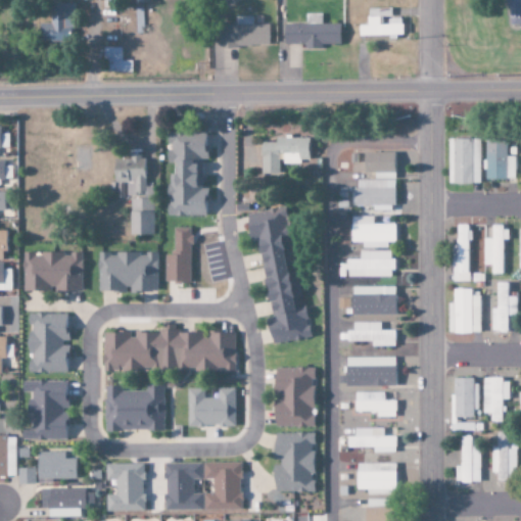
[(42,41),(73,40),(73,28),(77,28),(76,2),(52,3),(53,21),(42,21),(42,41)]
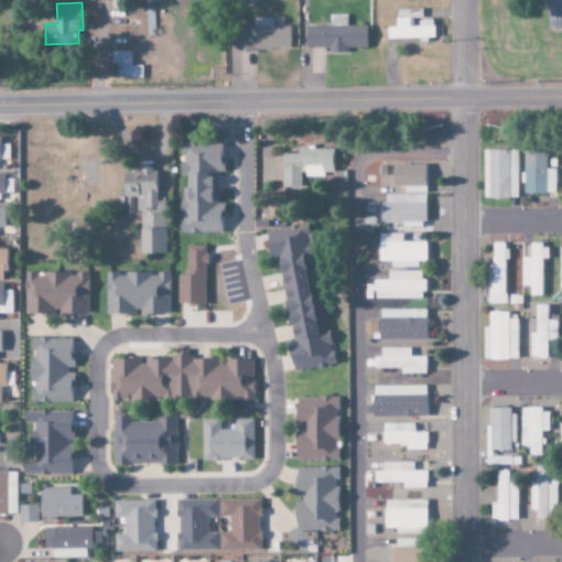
[(368,24),(347,24),(347,14),(331,13),(331,25),(307,24),(307,46),(331,46),(331,52),(348,52),(348,45),(368,46),(368,24)]
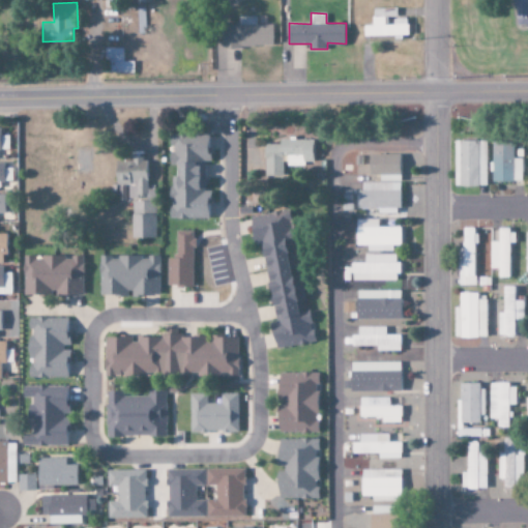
[(275,45),(274,24),(257,24),(257,15),(239,15),(239,23),(222,24),(223,47),(275,45)]
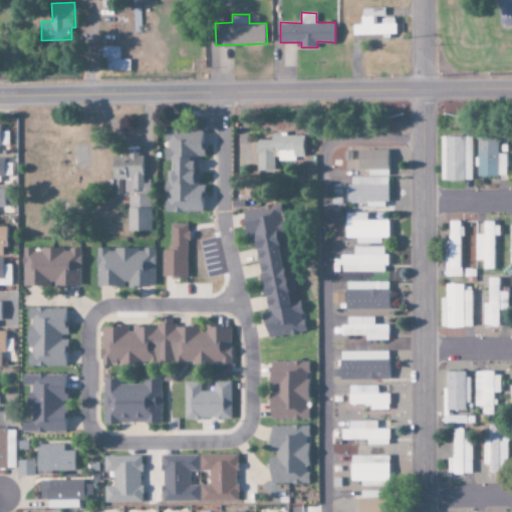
[(120,45),(104,45),(103,69),(131,69),(131,58),(120,58),(120,45)]
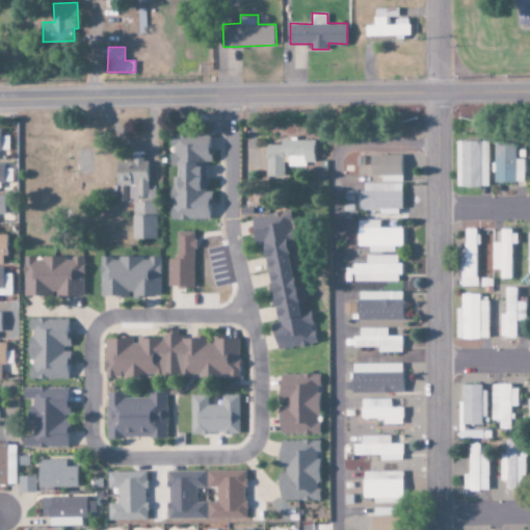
[(210,133),(171,133),(170,165),(180,165),(180,177),(173,177),(171,218),(208,218),(208,161),(210,161),(210,133)]
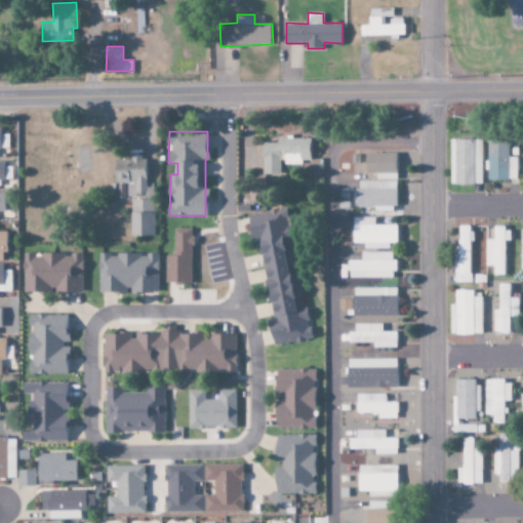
[(312,137),(278,137),(278,142),(264,142),(264,175),(282,175),(282,162),(312,162),(312,137)]
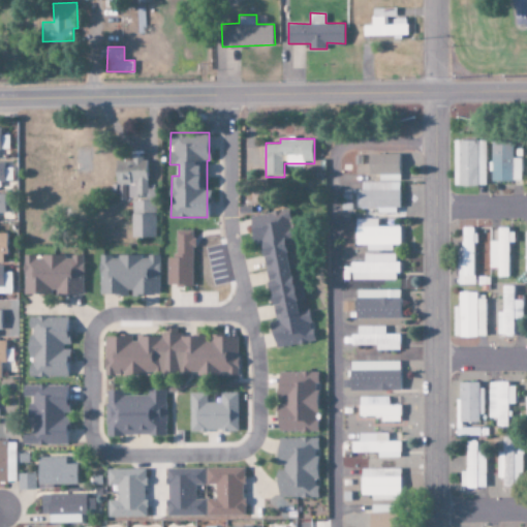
[(456,185),(488,184),(487,138),(455,140),(456,185)]
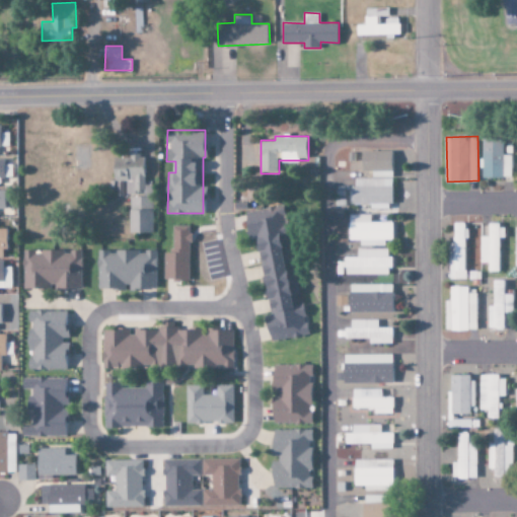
[(484,138),(484,177),(504,177),(504,172),(512,172),(512,154),(503,154),(503,138),(484,138)]
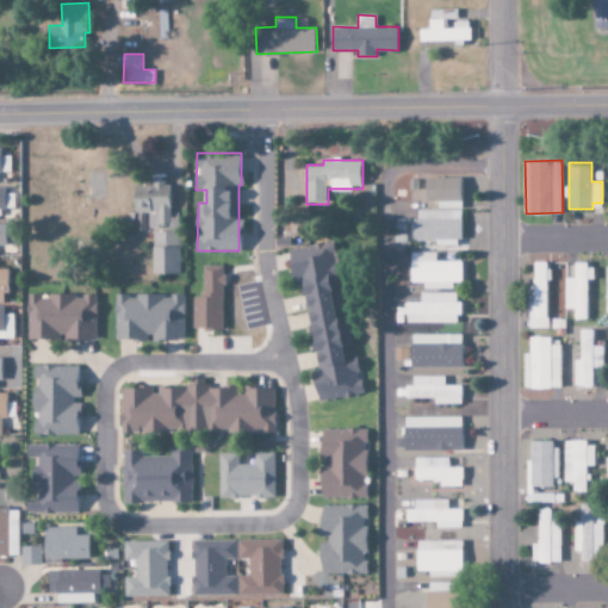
[(88,199),(106,199),(106,168),(87,169),(88,199)]
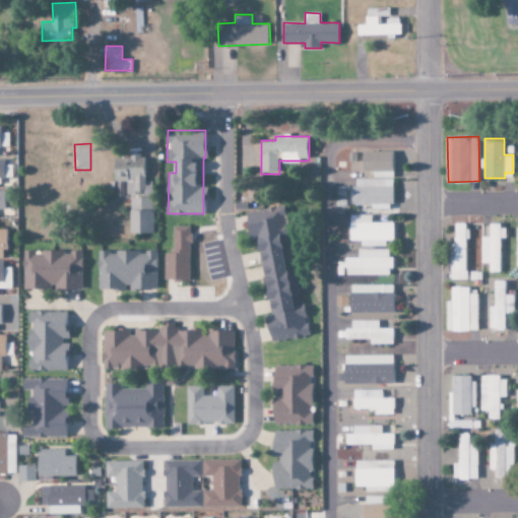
[(394,203),(394,150),(364,150),(364,171),(374,171),(374,178),(353,178),(354,203),(394,203)]
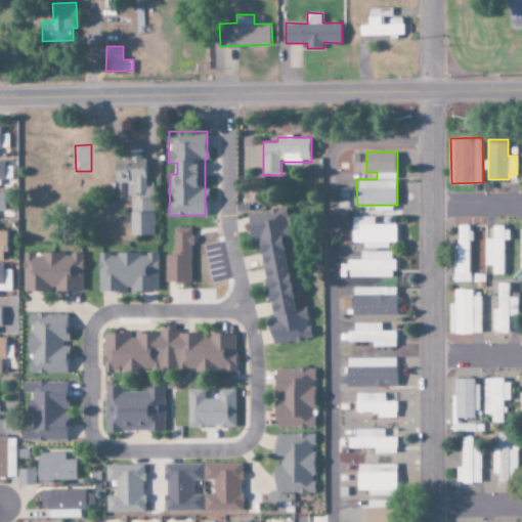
[(132,234),(156,233),(155,186),(146,186),(145,154),(132,154),(132,158),(116,159),(116,182),(129,181),(129,197),(131,197),(132,234)]
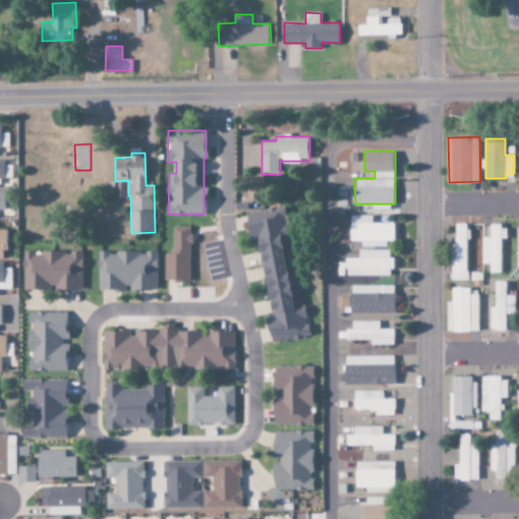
[(246,211),(250,238),(260,237),(271,313),(268,314),(271,341),(309,336),(306,316),(305,304),(298,304),(296,294),(300,294),(297,270),(290,271),(287,246),(292,245),(286,206),(246,211)]
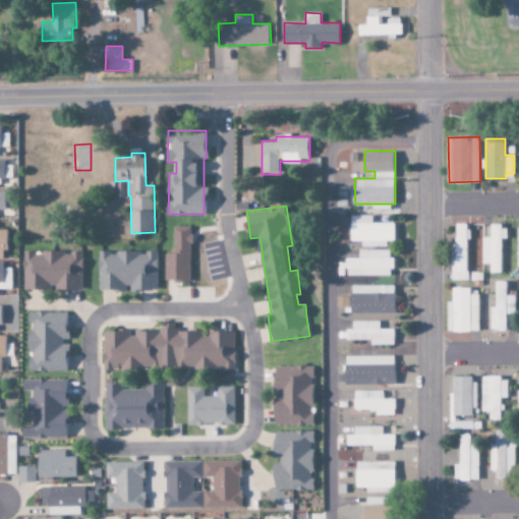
[(395,222),(372,223),(372,214),(351,215),(351,239),(362,239),(362,246),(387,245),(387,239),(396,239),(395,222)]
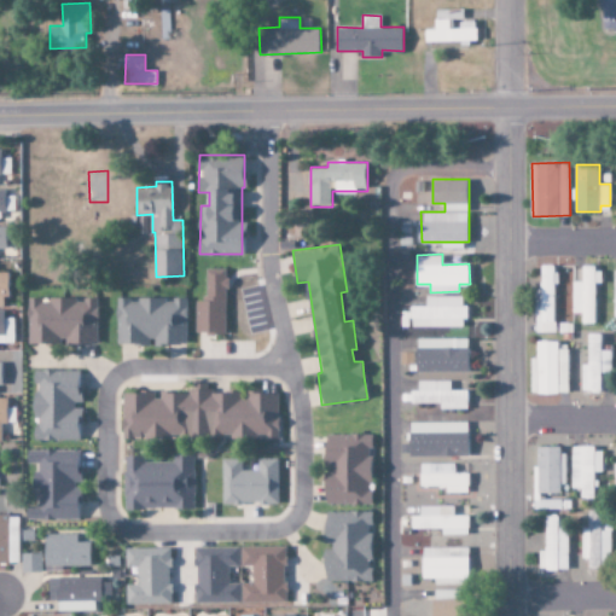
[(556,331),(557,265),(541,265),(541,288),(536,288),(535,331),(556,331)]
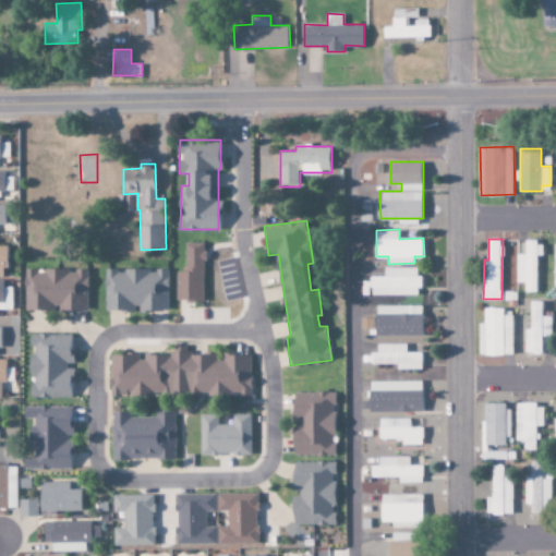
[(517,281),(527,281),(527,291),(539,291),(539,254),(543,254),(544,241),(527,241),(526,253),(518,253),(517,281)]
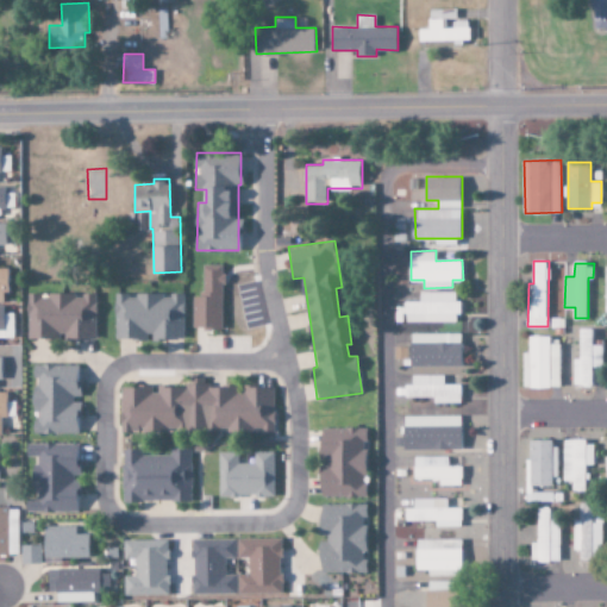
[(406,321),(460,321),(461,300),(456,300),(456,292),(420,291),(420,301),(406,301),(406,321)]
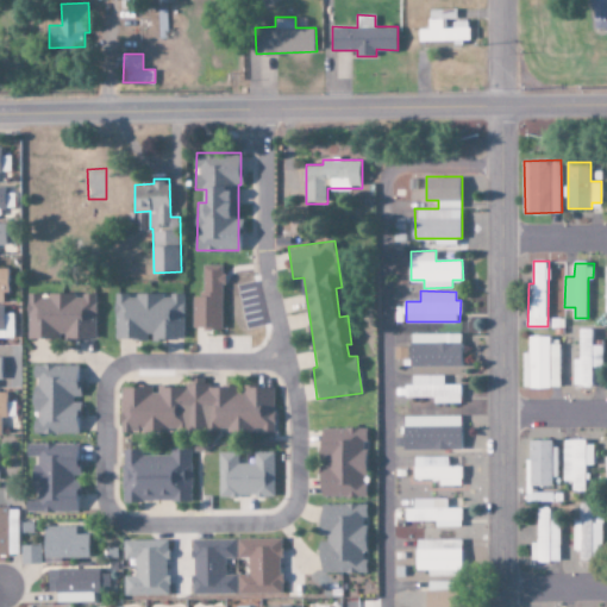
[(98,293),(29,292),(27,337),(97,338),(98,293)]
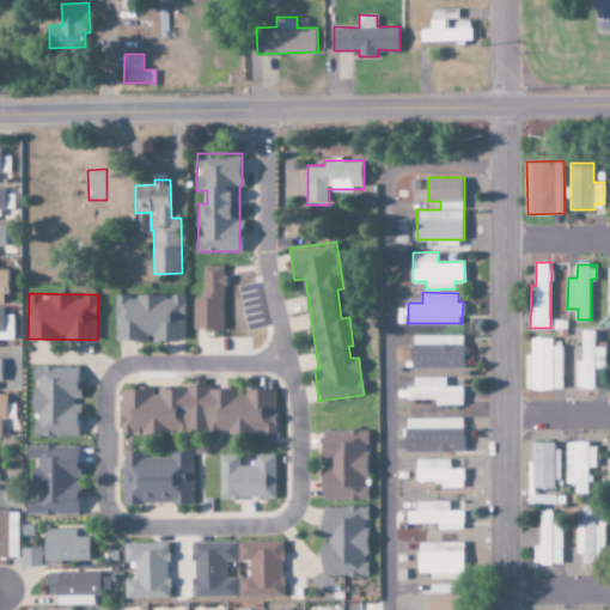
[(116,296),(116,340),(151,340),(185,340),(185,296),(116,296)]
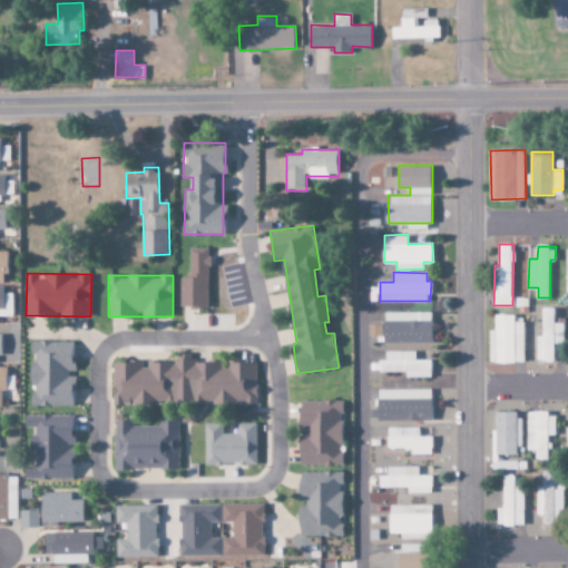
[(182,306),(208,306),(207,276),(180,277),(182,306)]
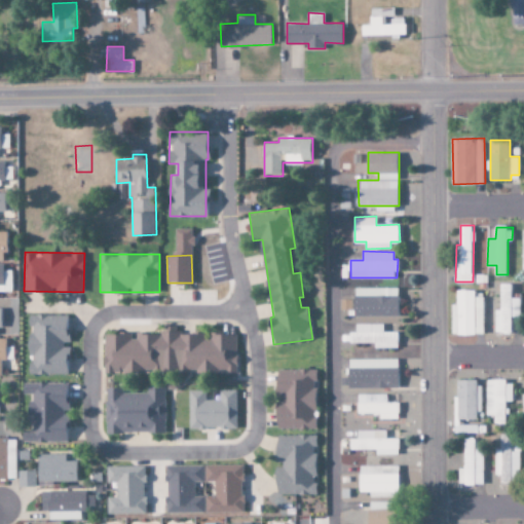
[(496,308),(496,332),(520,332),(520,298),(513,298),(513,283),(501,283),(500,308),(496,308)]
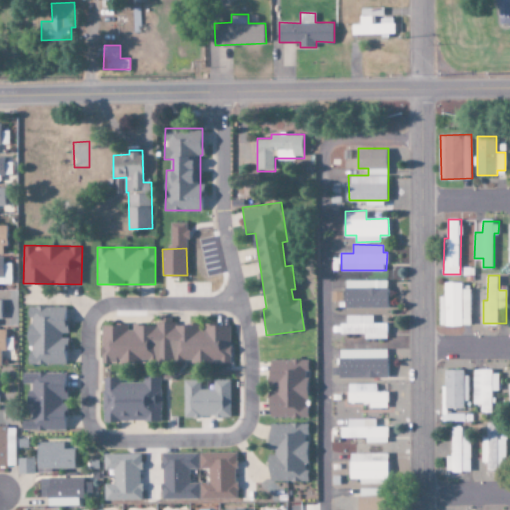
[(345,280),(345,307),(387,307),(387,279),(345,280)]
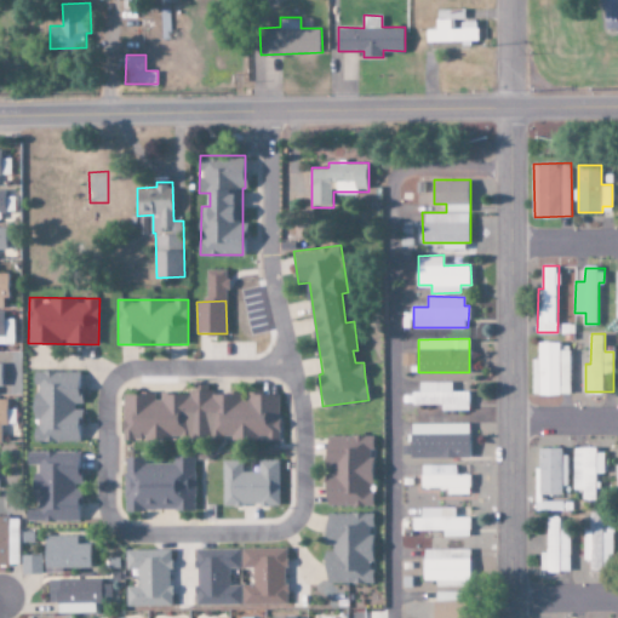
[(532,394),(571,395),(572,349),(561,349),(561,342),(539,341),(539,359),(533,359),(532,394)]
